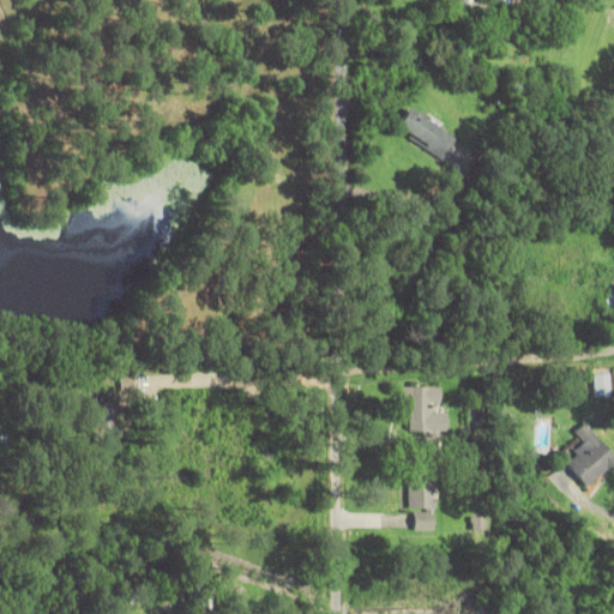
[(441,158),(456,137),(410,107),(396,128),(441,158)]
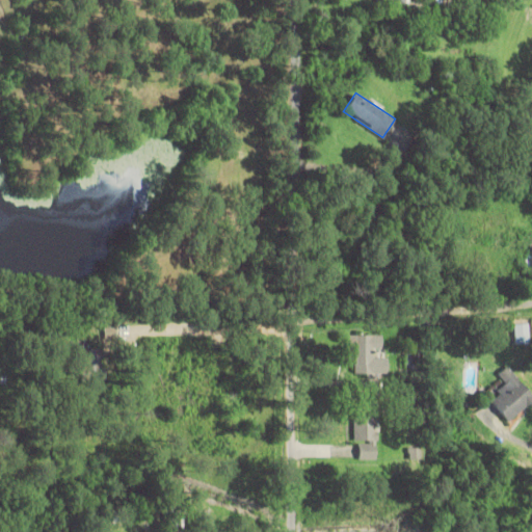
[(515,343),(531,343),(531,324),(515,324),(515,343)]
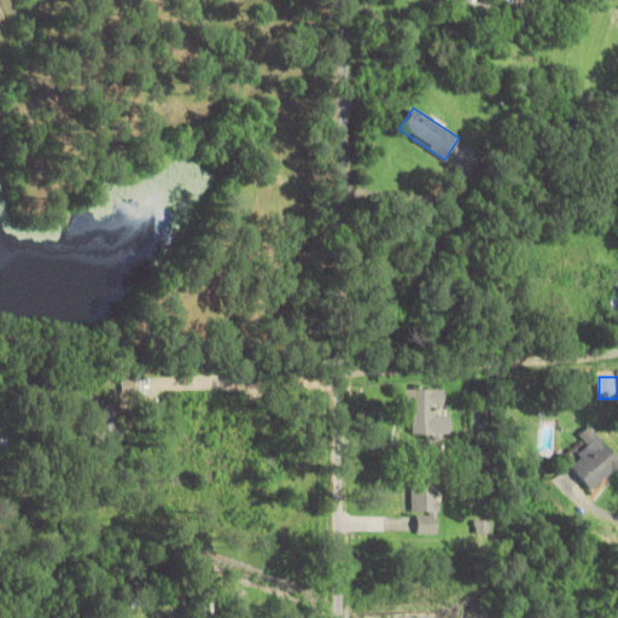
[(453,433),(453,414),(437,414),(437,402),(447,402),(447,388),(407,388),(407,433),(453,433)]
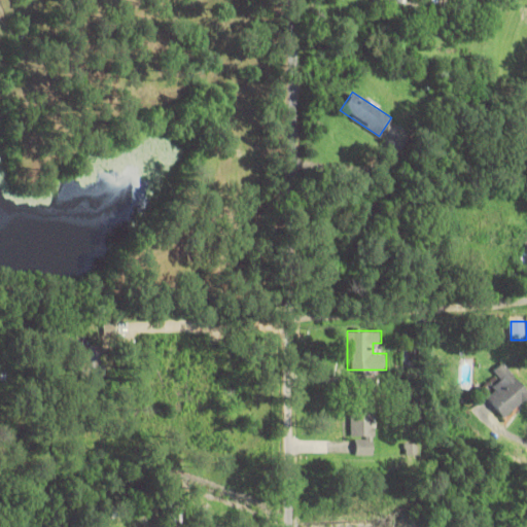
[(81,345),(81,376),(102,376),(102,345),(81,345)]
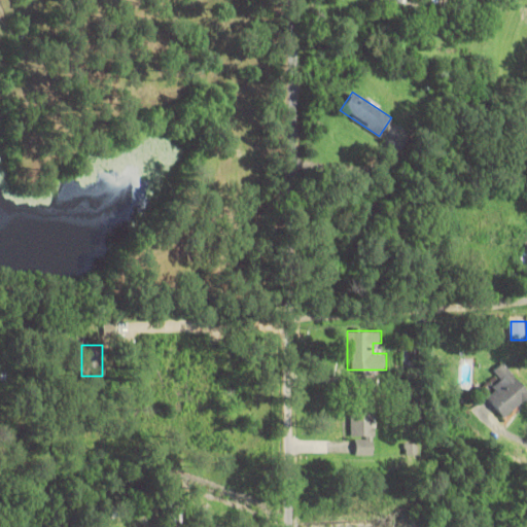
[(503,418),(526,398),(526,389),(505,361),(495,370),(504,380),(486,395),(503,418)]
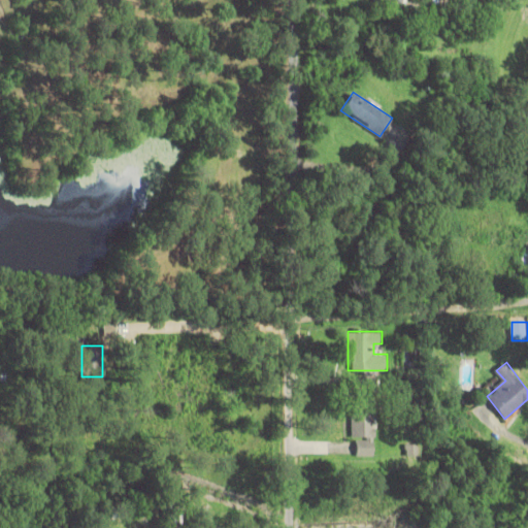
[(372,456),(372,417),(352,417),(352,456),(372,456)]
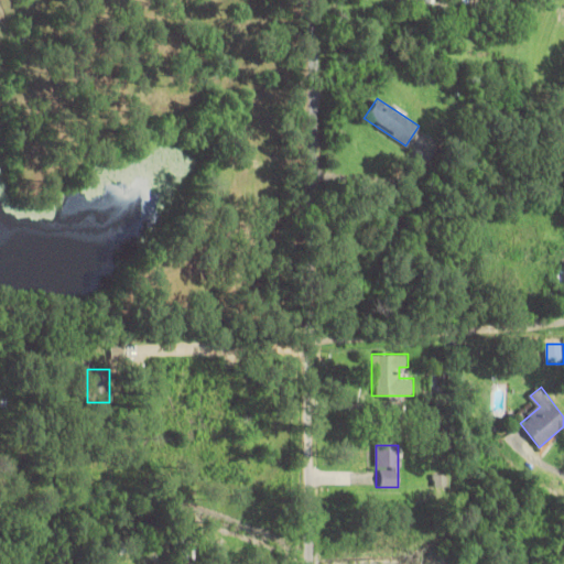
[(179,563),(188,563),(190,541),(179,541),(179,563)]
